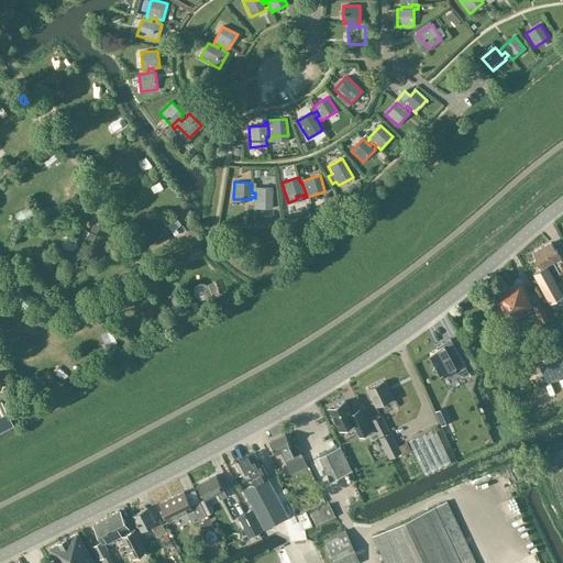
[(255,192),(255,198),(255,203),(272,203),(272,187),(255,187),(255,188),(251,187),(251,192),(255,192)]
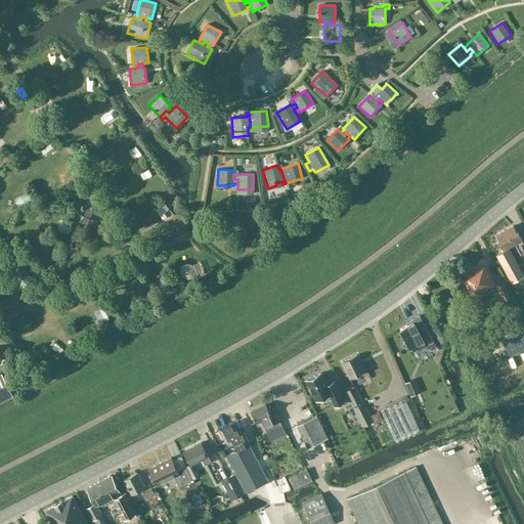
[(97,222),(74,212),(72,219),(94,229),(97,222)]
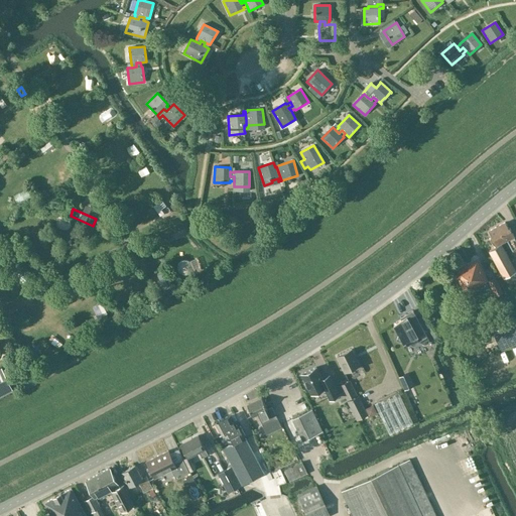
[(497,246),(489,251),(499,269),(511,262),(500,242),(514,235),(509,227),(508,228),(505,223),(490,231),(493,236),(492,237),(496,245),(496,244),(497,246)]
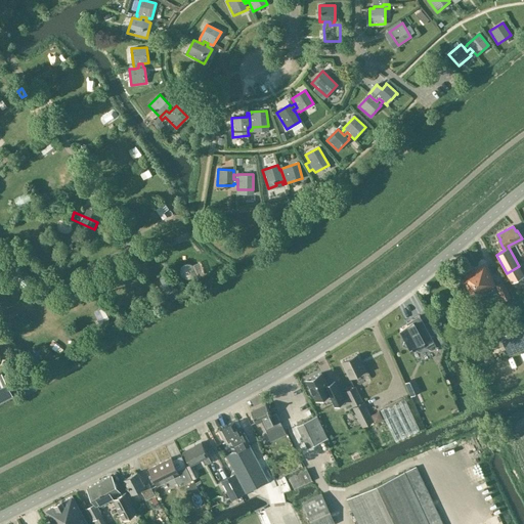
[(472,296),(494,285),(483,261),(461,272),(472,296)]
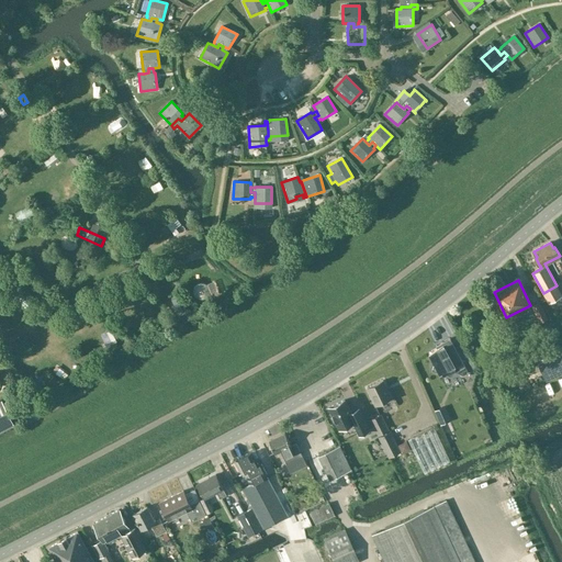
[(538,302),(531,305),(536,313),(542,310),(538,302)]
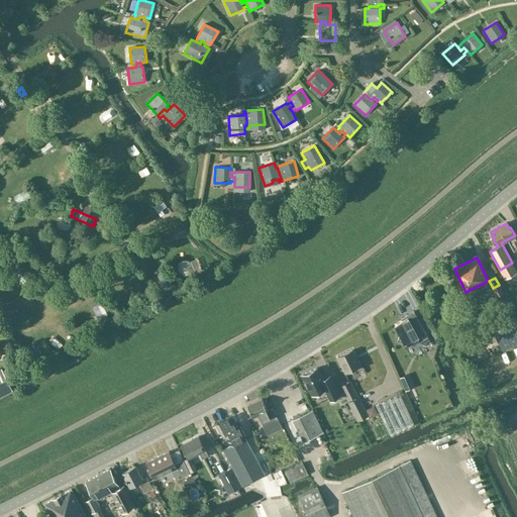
[(404,342),(405,344),(408,343),(413,345),(415,340),(418,338),(421,343),(426,344),(430,342),(414,311),(406,315),(407,317),(394,324),(399,333),(397,340),(404,342)]
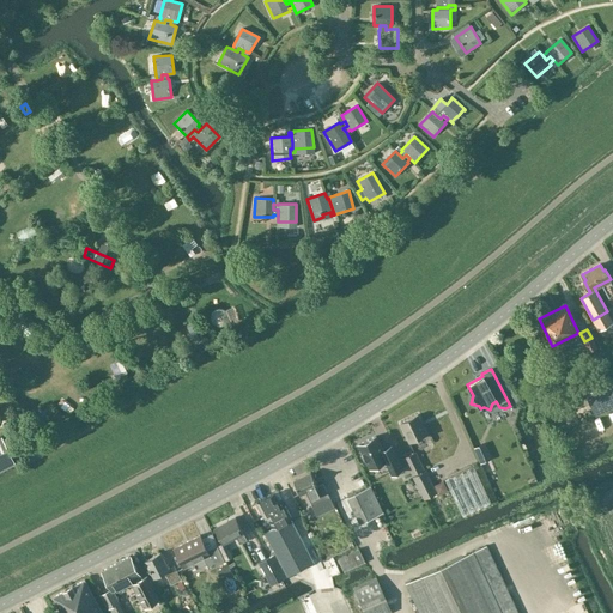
[(612,375),(583,389),(595,416),(612,407),(612,375)]
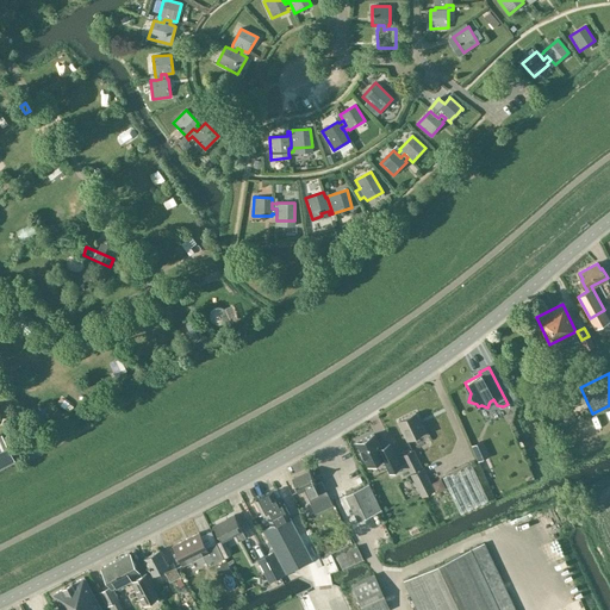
[(408,440),(425,431),(416,414),(398,422),(408,440)]
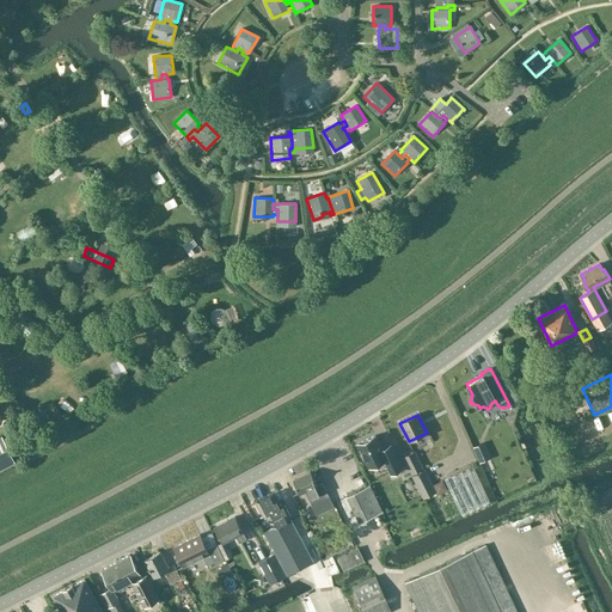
[(4,436),(0,436),(0,469),(16,463),(4,436)]
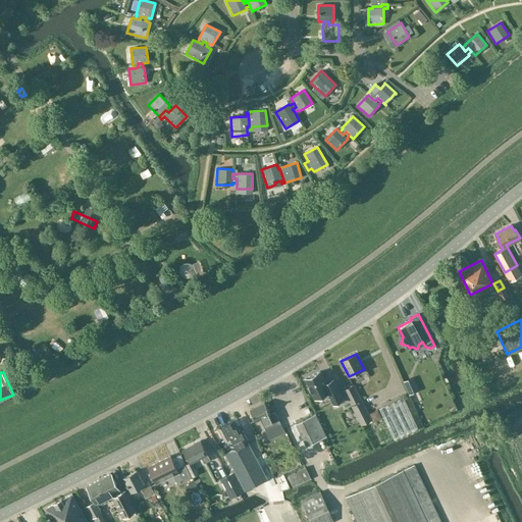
[(320,372),(305,378),(315,399),(328,393),(331,399),(330,399),(333,405),(343,401),(332,380),(325,384),(320,372)]
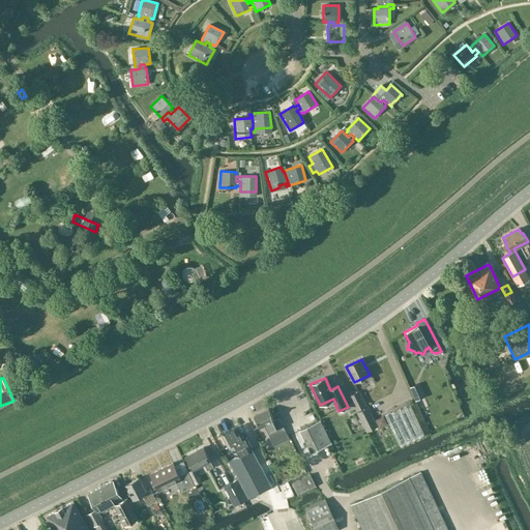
[(410,387),(416,401),(425,396),(419,383),(410,387)]
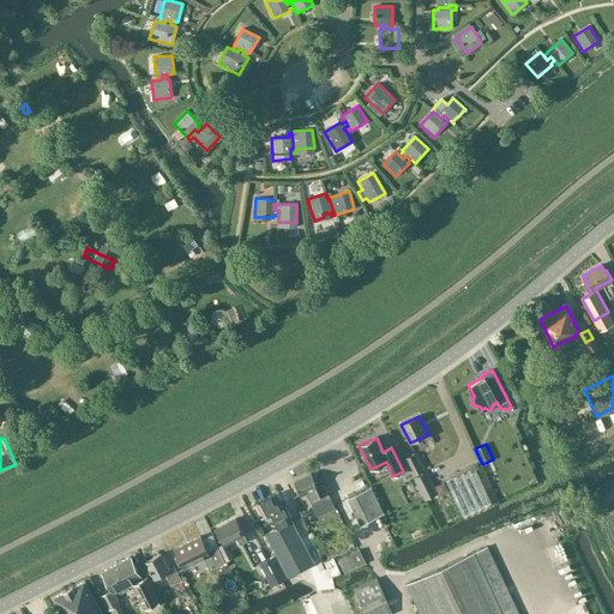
[(413,476),(425,470),(416,453),(404,459),(413,476)]
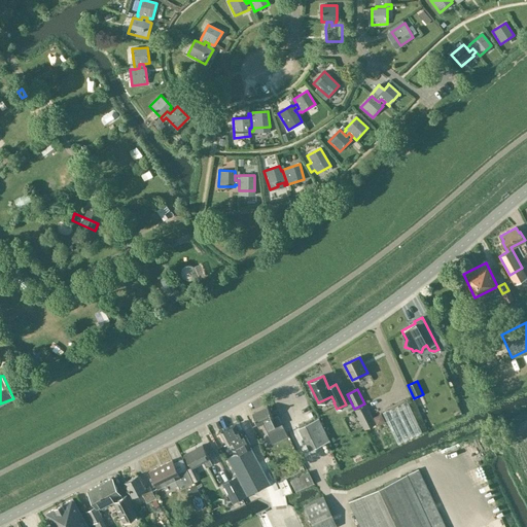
[(383,413),(398,444),(422,432),(407,401),(383,413)]
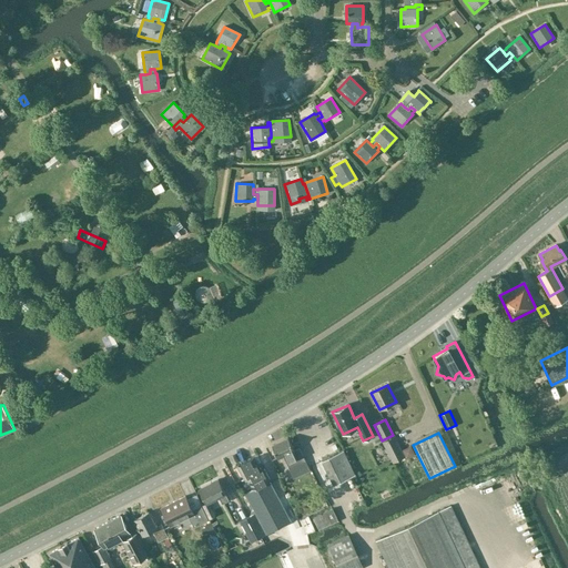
[(393,463),(405,456),(395,436),(383,443),(393,463)]
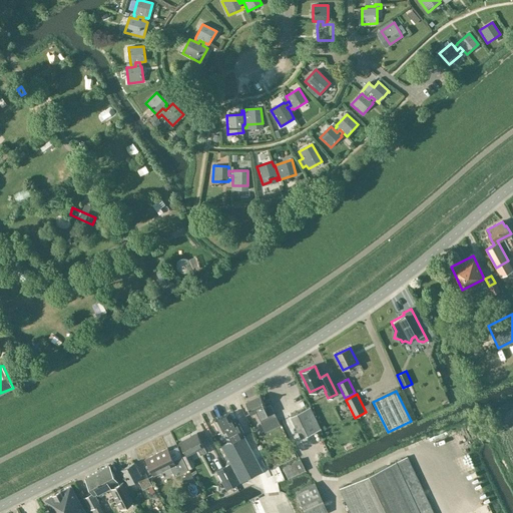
[(262,423),(276,416),(271,405),(266,407),(260,395),(245,402),(251,414),(255,412),(262,423)]
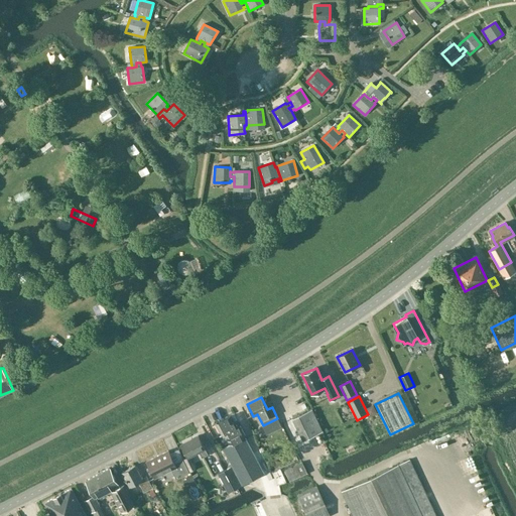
[(302,440),(323,431),(312,409),(292,418),(302,440)]
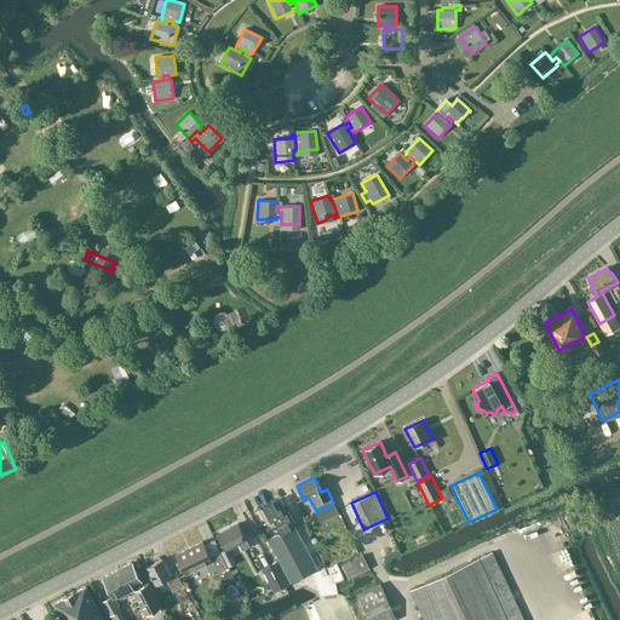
[(270,521),(277,534),(294,526),(287,511),(283,514),(276,500),(259,509),(267,522),(270,521)]
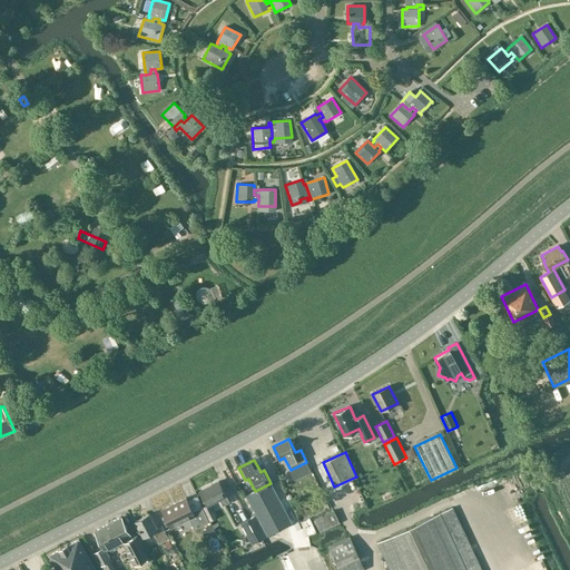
[(306,462),(291,470),(295,480),(311,472),(306,462)]
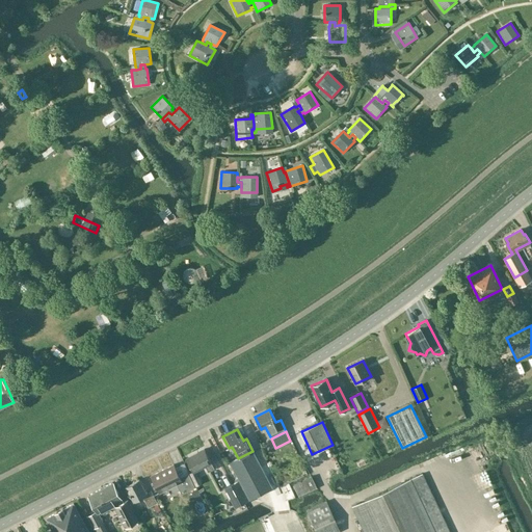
[(208,472),(214,469),(211,461),(205,449),(187,458),(193,471),(205,464),(208,472)]
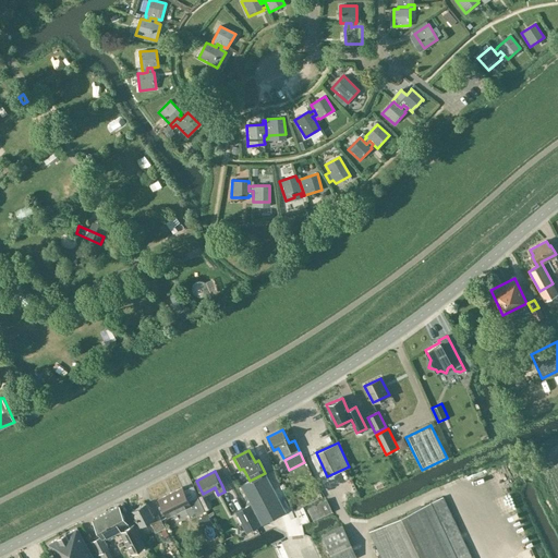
[(251,504),(262,524),(286,511),(265,473),(250,481),(241,485),(251,504)]
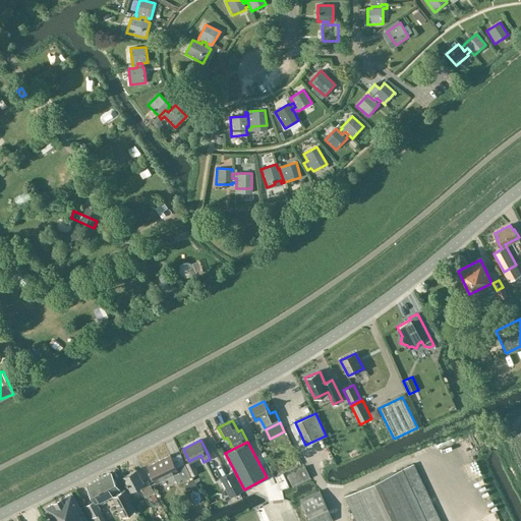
[(310,454),(313,470),(323,468),(322,463),(333,461),(331,449),(319,451),(319,453),(310,454)]
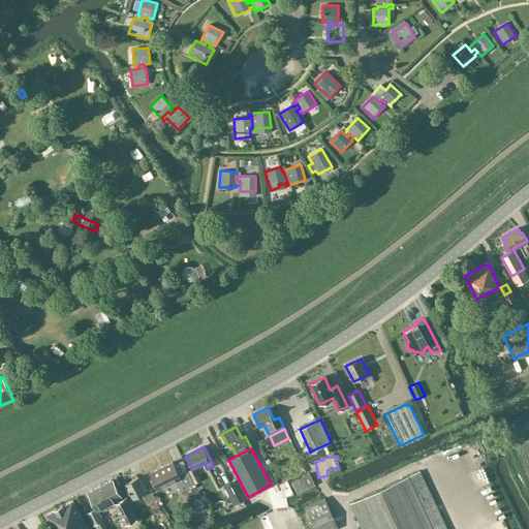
[(180,491),(194,484),(187,470),(179,474),(173,462),(150,473),(158,491),(176,481),(180,491)]
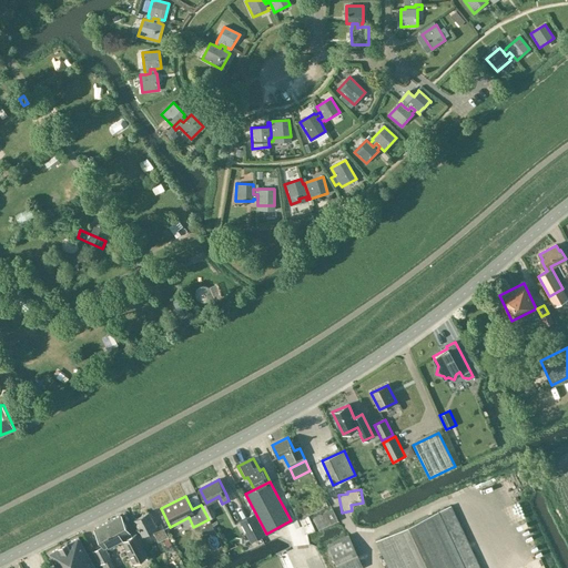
[(318,530),(338,520),(333,509),(313,518),(318,530)]
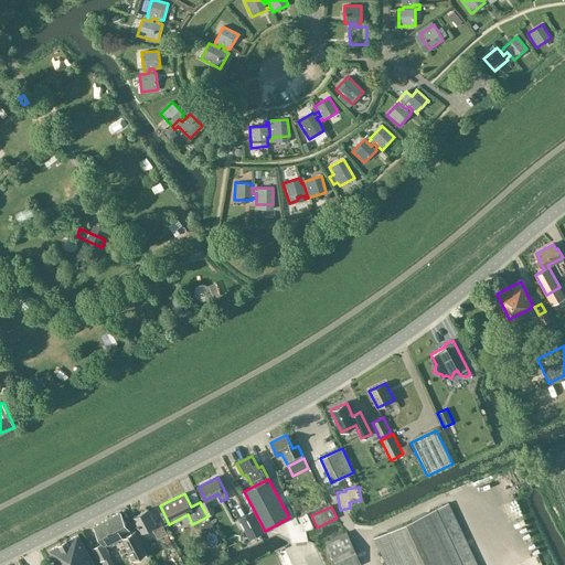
[(158,539),(167,534),(160,521),(156,524),(148,509),(134,516),(142,532),(151,526),(158,539)]
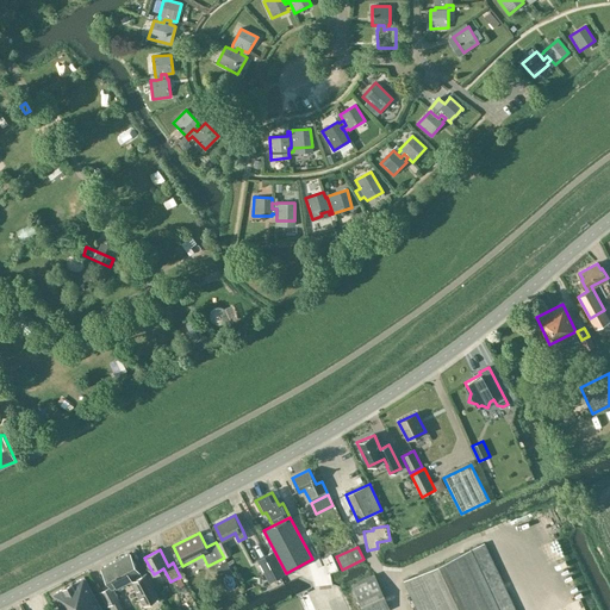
[(471,549),(404,582),(417,609),(499,609),(491,591),(503,586),(489,554),(477,560),(471,549)]
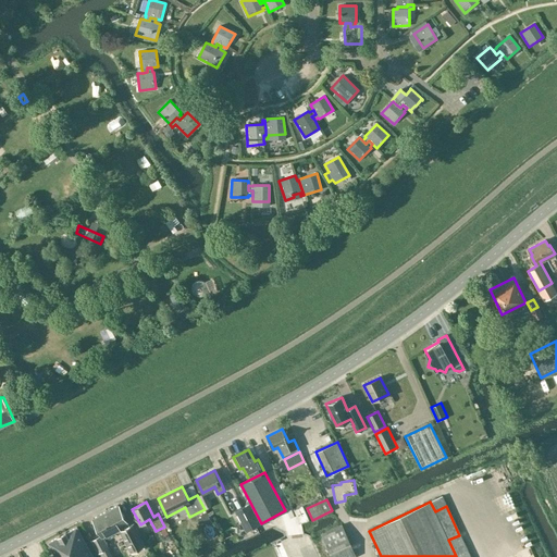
[(256,525),(261,523),(256,514),(250,503),(245,506),(235,511),(246,531),(256,527),(256,525)]
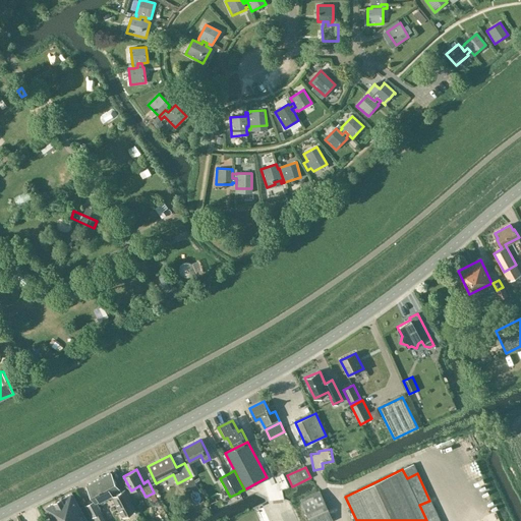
[(95,501),(85,506),(92,517),(101,512),(96,502),(111,495),(123,517),(136,510),(125,489),(120,491),(110,472),(87,485),(95,501)]
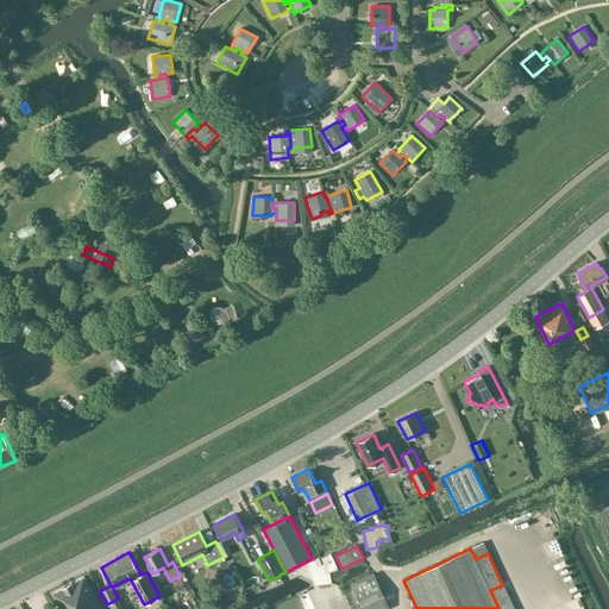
[(374,573),(351,584),(363,608),(387,608),(389,608),(374,573)]
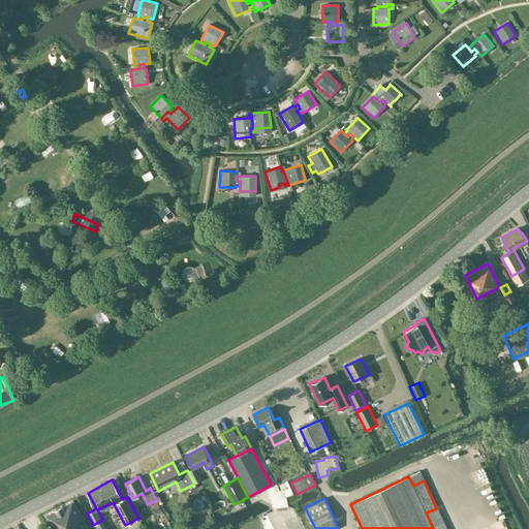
[(88,528),(72,501),(45,516),(53,528),(88,528)]
